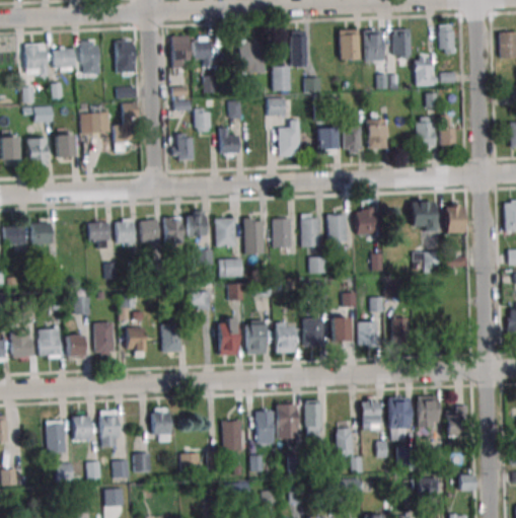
[(455,25),(439,25),(439,55),(455,55),(455,25)]
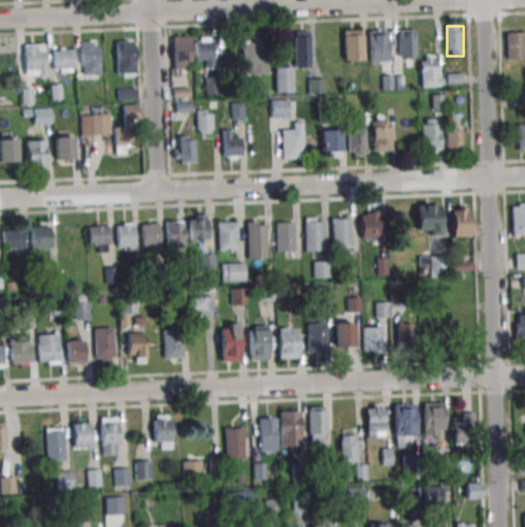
[(418,30),(401,30),(401,58),(418,58),(418,30)]
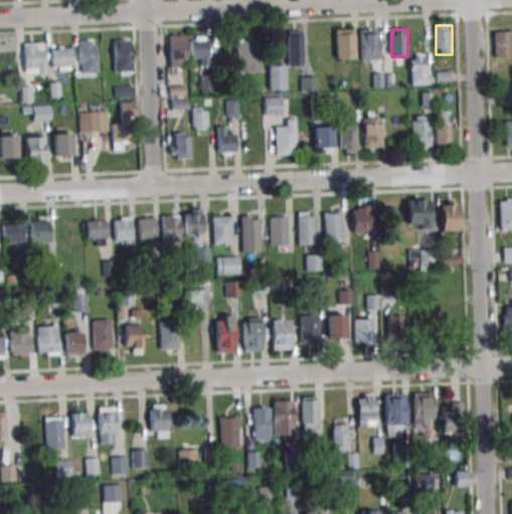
[(356,59),(356,30),(337,30),(337,59),(356,59)]
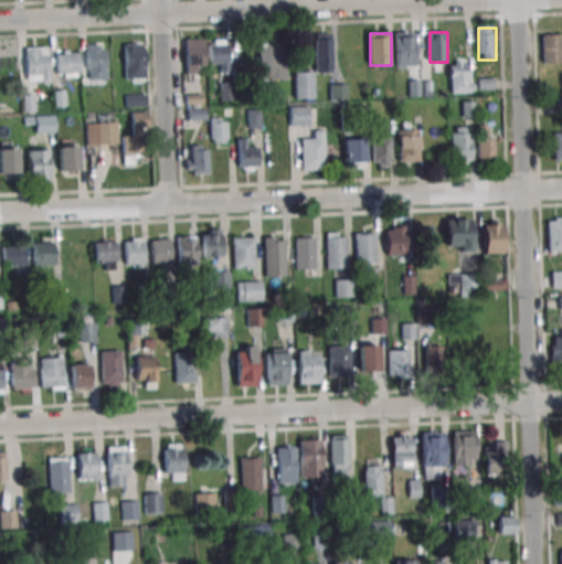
[(416,33),(398,33),(398,67),(416,67),(416,33)]
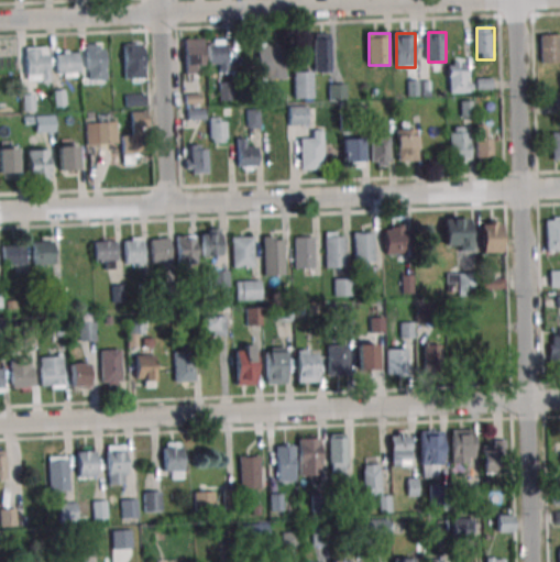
[(335,34),(317,34),(317,73),(335,73),(335,34)]
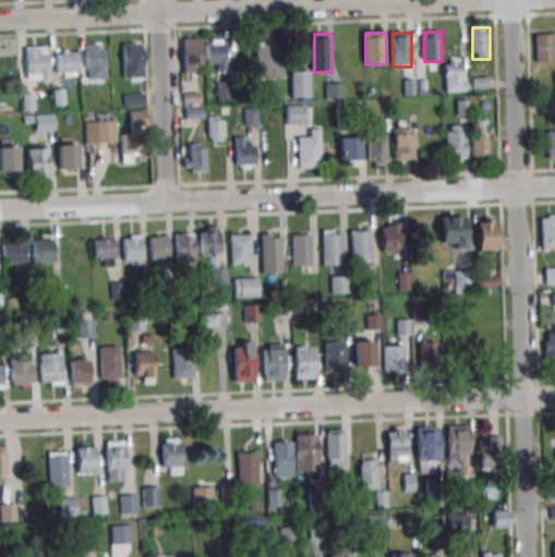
[(554,35),(539,35),(539,63),(554,63),(554,35)]
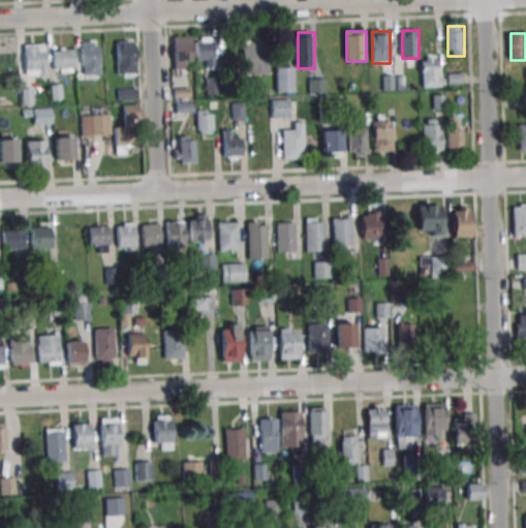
[(194,69),(194,38),(176,38),(176,69),(194,69)]
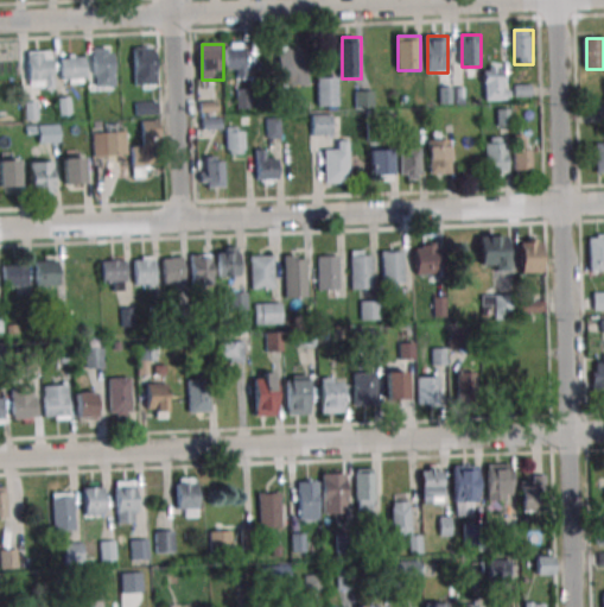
[(228,77),(248,77),(248,44),(228,44),(228,77)]
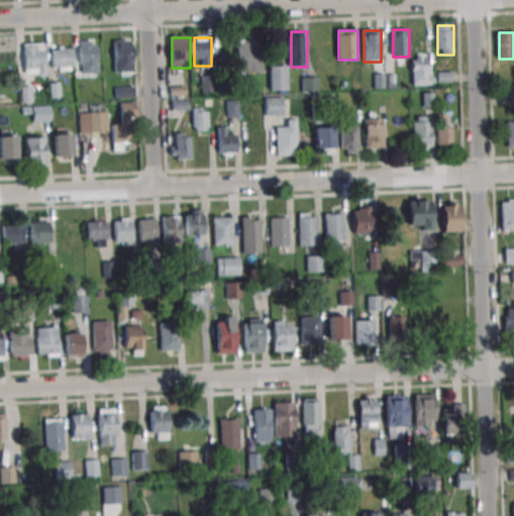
[(100,41),(83,41),(83,74),(100,74),(100,41)]
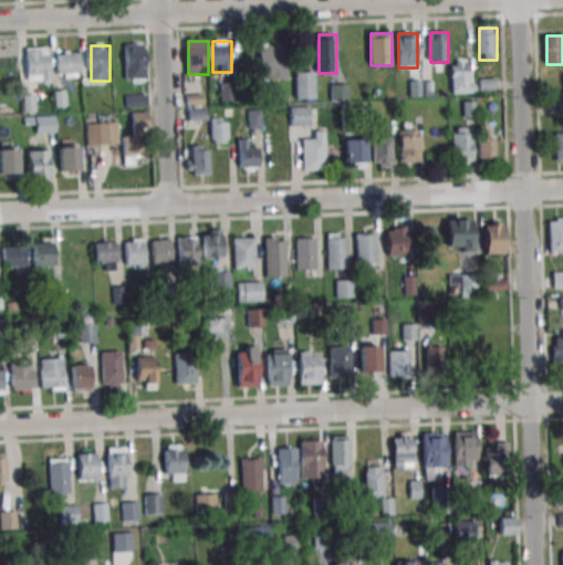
[(148,81),(148,45),(127,45),(127,81),(148,81)]
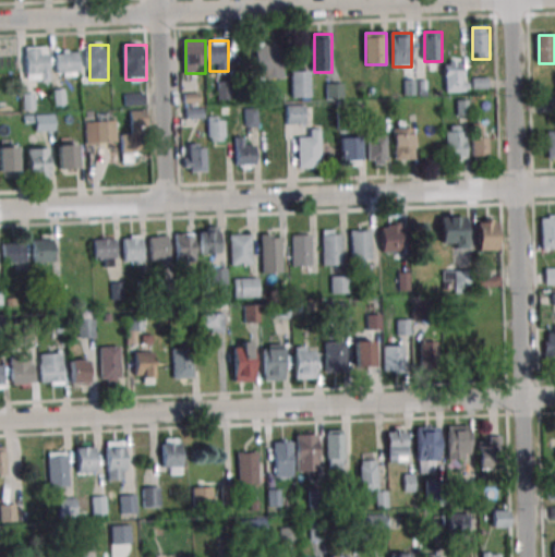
[(258,80),(284,80),(284,45),(258,45),(258,80)]
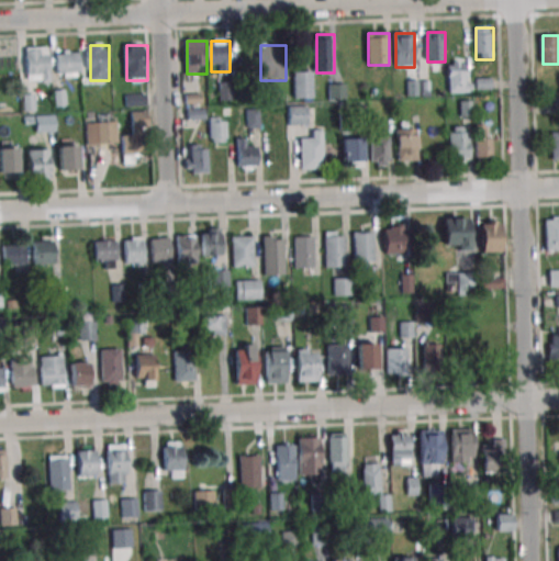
[(52,82),(52,47),(28,47),(28,82),(52,82)]
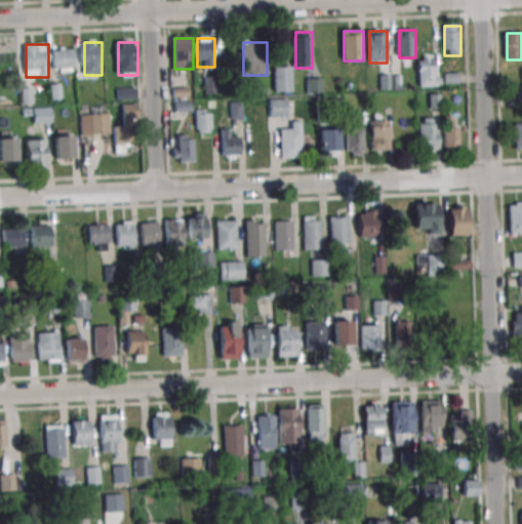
[(55,72),(78,72),(78,48),(55,48),(55,72)]
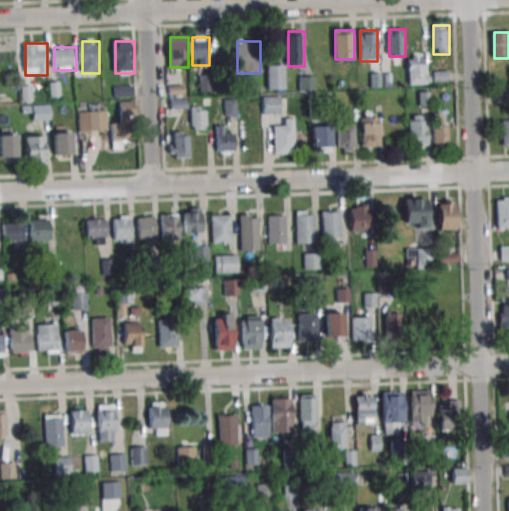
[(269,90),(287,90),(287,66),(269,66),(269,90)]
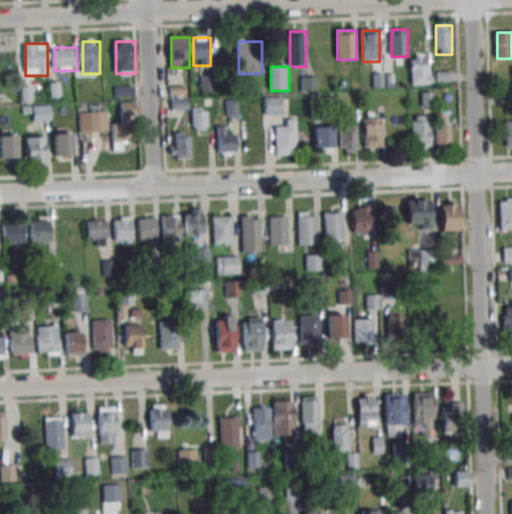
[(203,93),(215,93),(215,76),(202,76),(203,93)]
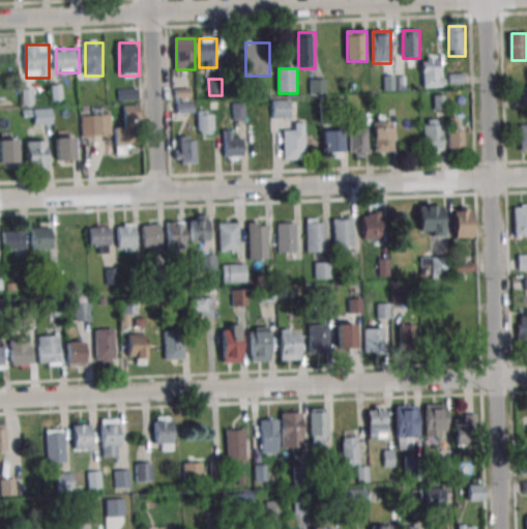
[(327,94),(327,80),(313,80),(313,94),(327,94)]
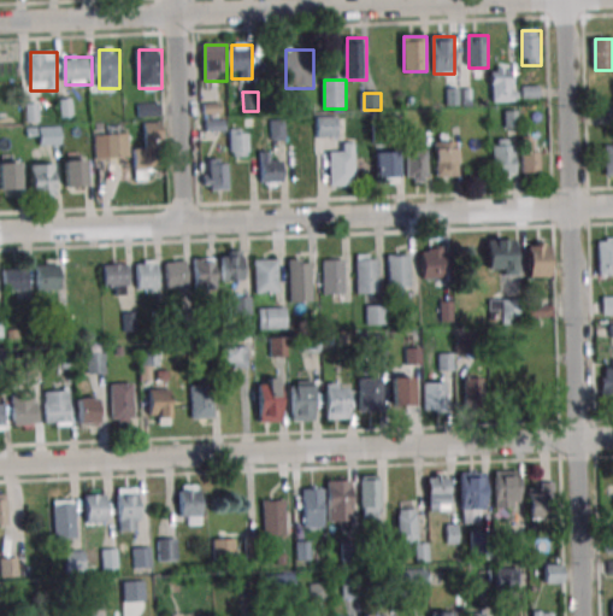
[(319,138),(340,138),(340,117),(319,117),(319,138)]
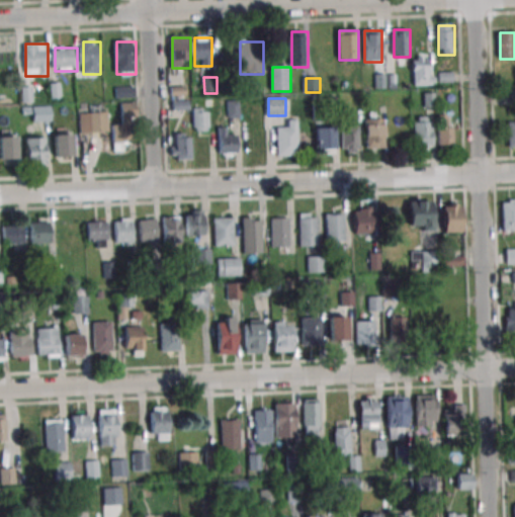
[(82,114),(83,135),(89,135),(90,154),(142,151),(139,103),(122,104),(124,136),(112,137),(110,112),(82,114)]
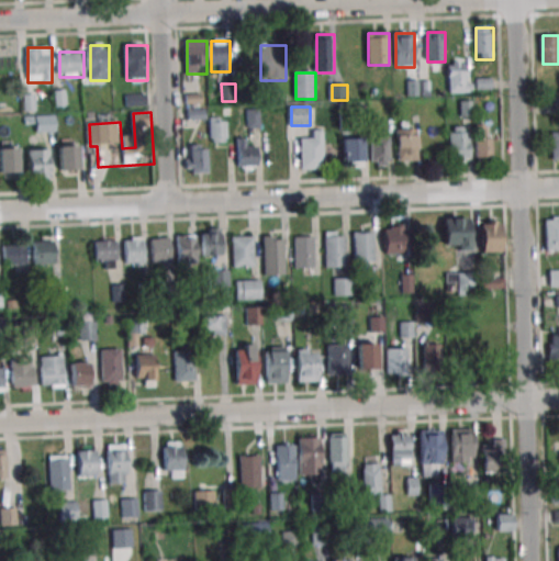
[(58,116),(38,116),(38,133),(58,133),(58,116)]
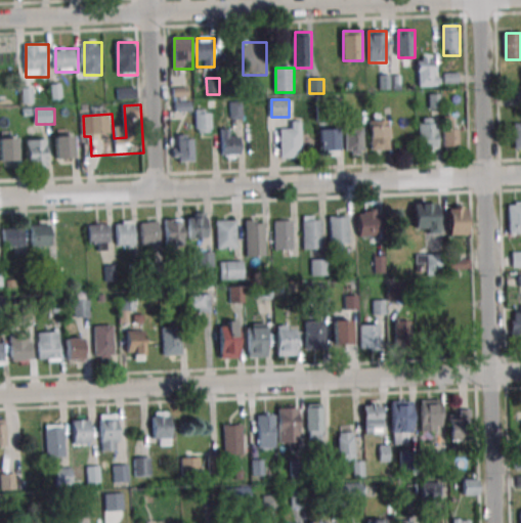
[(198,134),(213,133),(213,110),(197,111),(198,134)]
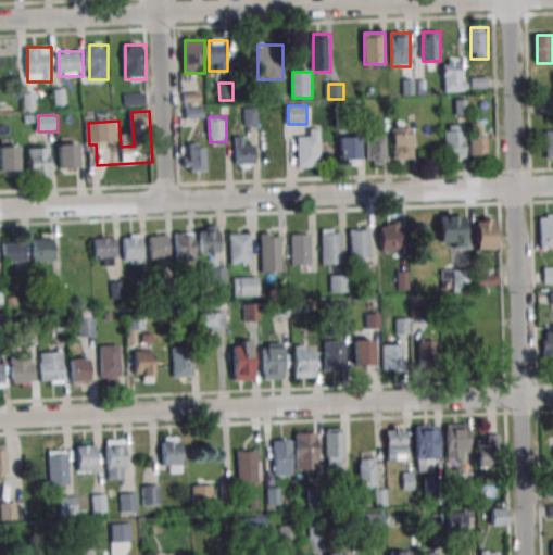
[(414,160),(414,122),(394,122),(394,160),(414,160)]
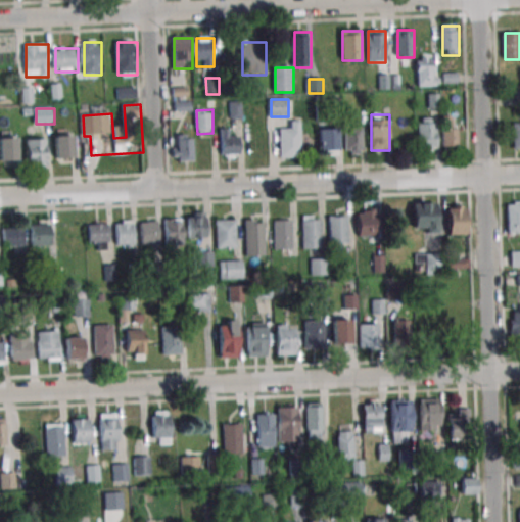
[(459,147),(459,115),(443,115),(443,147),(459,147)]
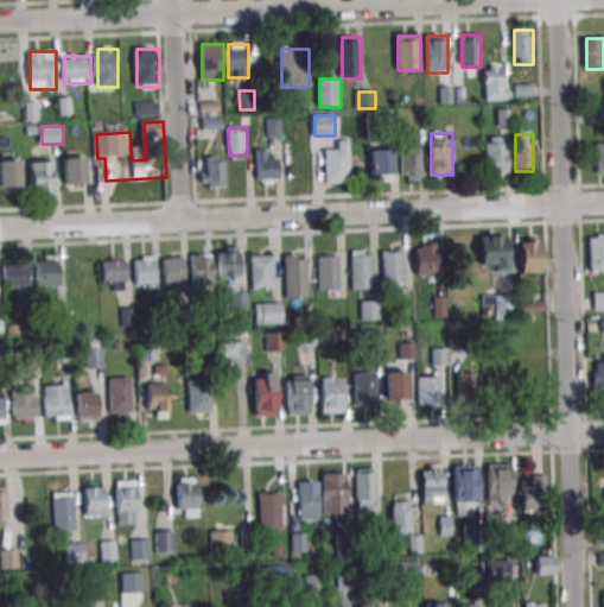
[(509,174),(509,138),(488,138),(488,174),(509,174)]
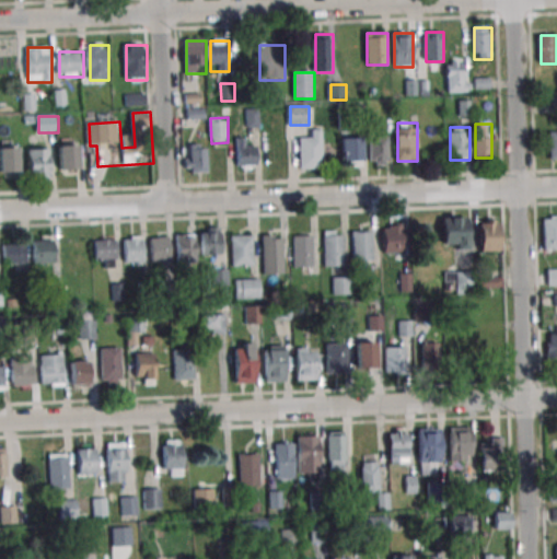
[(301,169),(324,169),(324,131),(312,131),(312,140),(301,140),(301,169)]
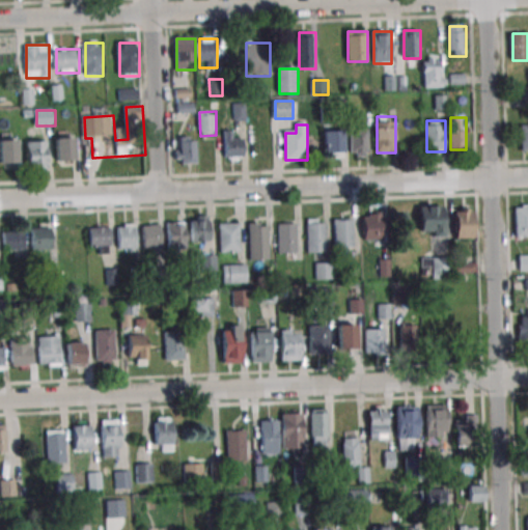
[(353,158),(370,158),(370,130),(353,130),(353,158)]
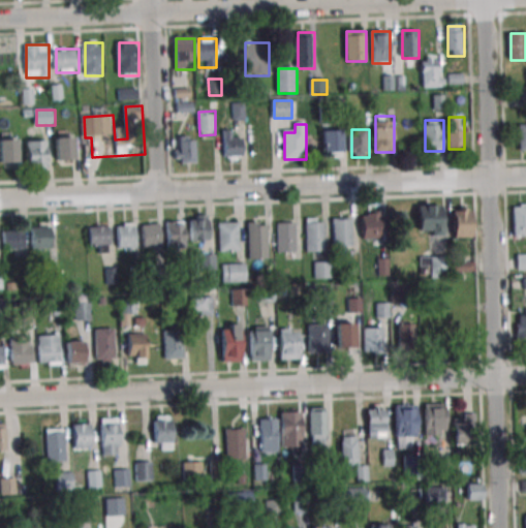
[(235,130),(225,130),(225,159),(244,159),(244,137),(235,137),(235,130)]
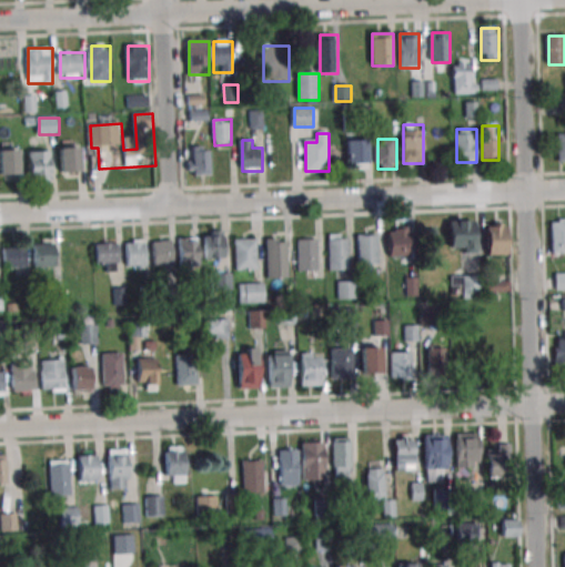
[(369,170),(369,141),(350,141),(350,170),(369,170)]
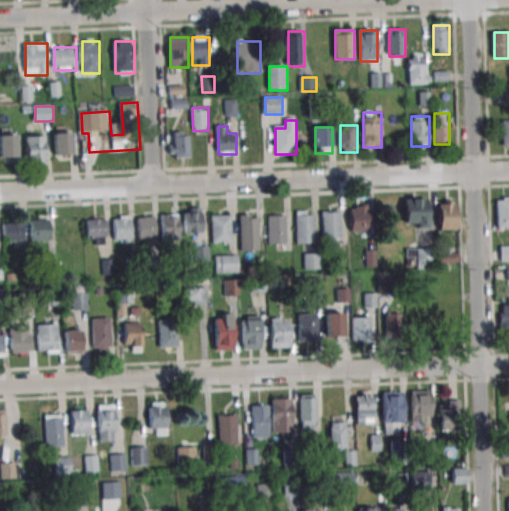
[(56,156),(74,156),(74,129),(56,129),(56,156)]
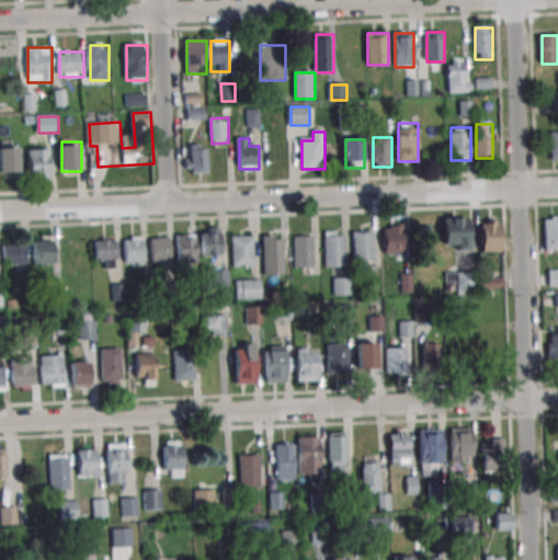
[(20,173),(20,143),(0,143),(0,173),(20,173)]
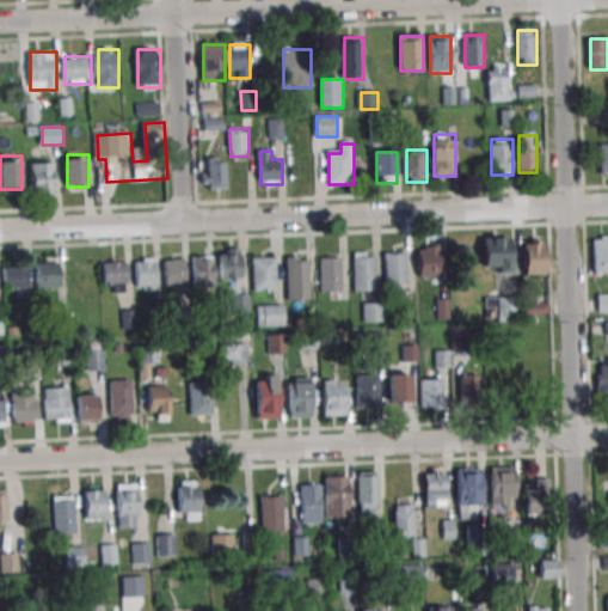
[(203,190),(228,190),(228,158),(203,158),(203,190)]
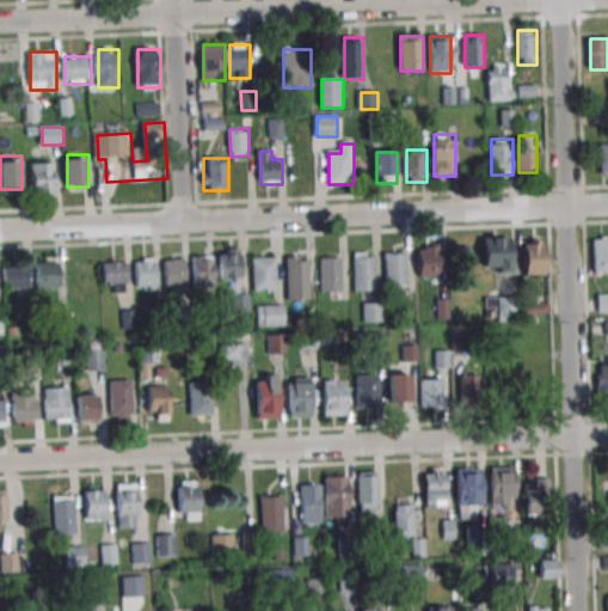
[(34,195),(56,195),(56,163),(34,163),(34,195)]
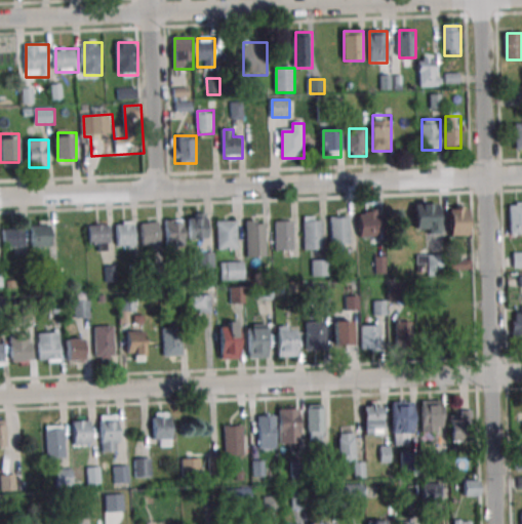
[(521,204),(511,204),(511,235),(521,234),(521,204)]
